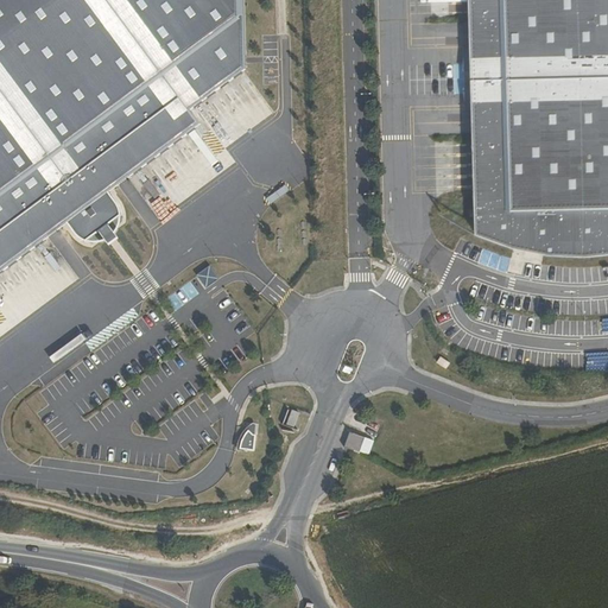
[(0,0),(0,340),(80,280),(50,239),(74,221),(87,234),(103,223),(120,213),(109,194),(125,178),(157,209),(240,163),(229,146),(274,108),(245,70),(245,0),(0,0)]
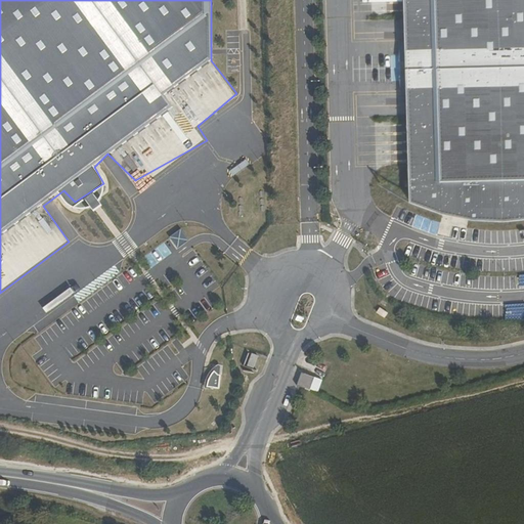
[(523,0),(402,0),(408,201),(421,206),(436,212),(454,216),(470,219),(487,220),(503,220),(519,219),(523,218),(523,0)]
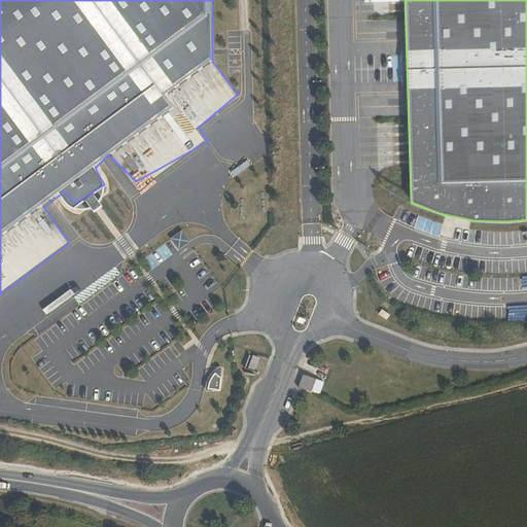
[(177,249),(189,242),(182,232),(171,239),(177,249)]
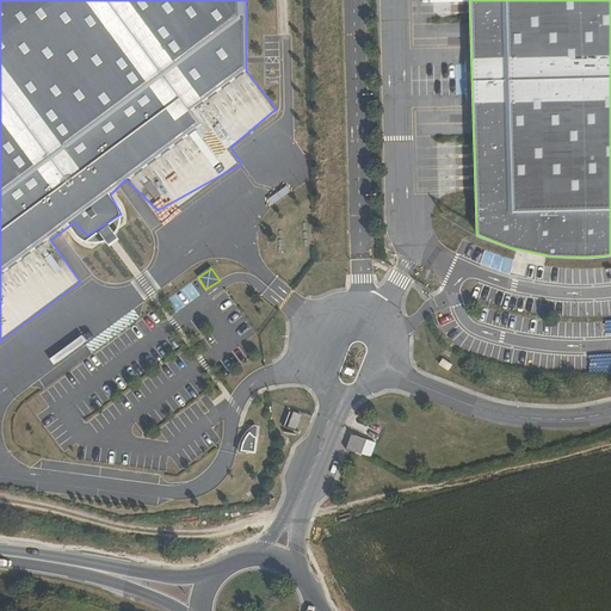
[(301,429),(301,414),(288,413),(287,429),(301,429)]
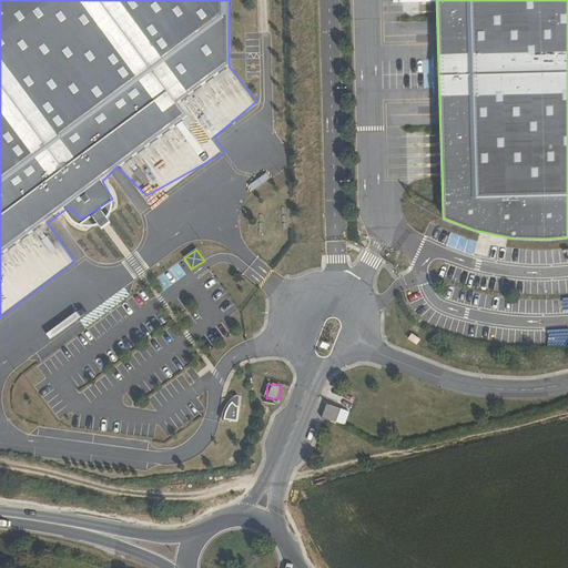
[(237,422),(240,404),(227,403),(226,421),(237,422)]
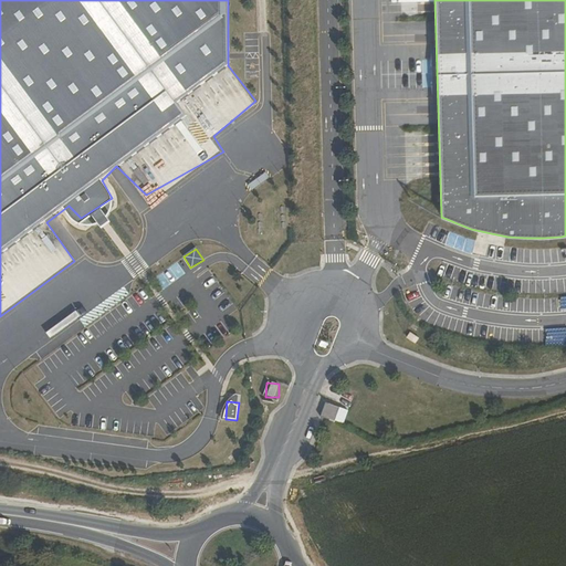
[(335,421),(338,407),(325,404),(322,417),(335,421)]
